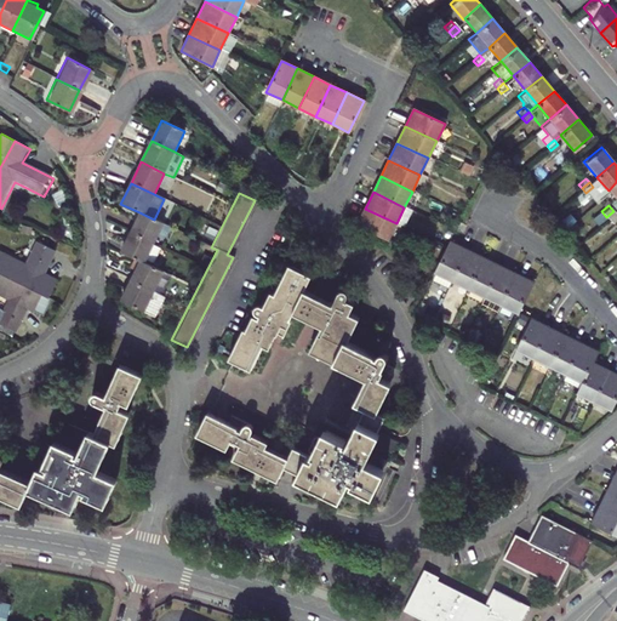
[(388,240),(396,223),(365,209),(358,224),(388,240)]
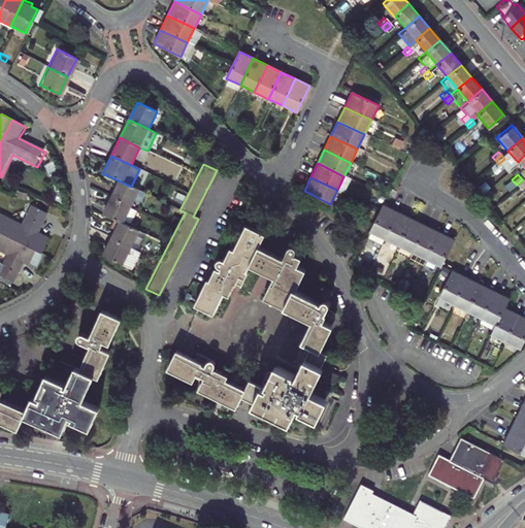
[(524,183),(522,179),(516,185),(519,188),(524,183)]
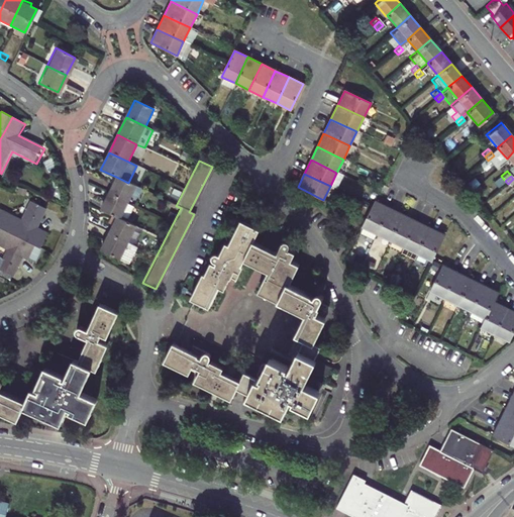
[(127,203),(135,187),(128,183),(116,177),(108,194),(127,203)]
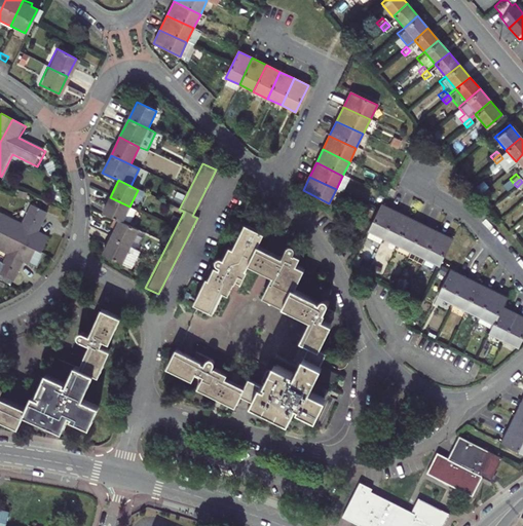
[(102,214),(118,222),(121,223),(129,207),(110,197),(102,214)]
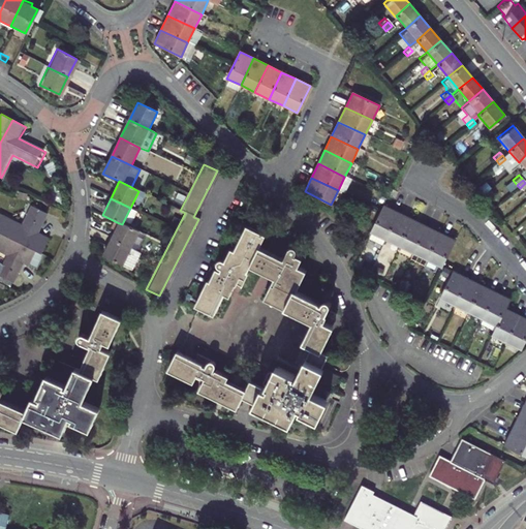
[(385,240),(399,213),(384,206),(371,234),(385,240)]
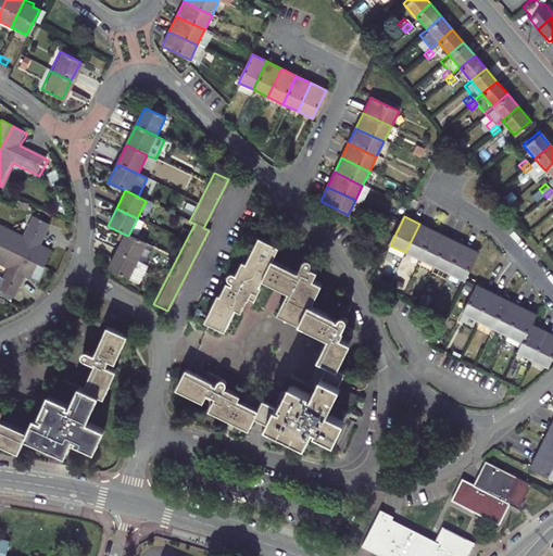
[(0,248),(40,269),(49,254),(38,249),(48,229),(33,220),(23,239),(0,227),(0,248)]
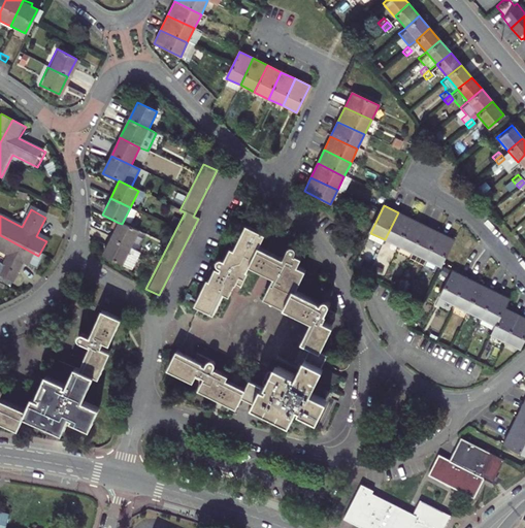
[(413,219),(398,212),(385,239),(399,246),(413,219)]
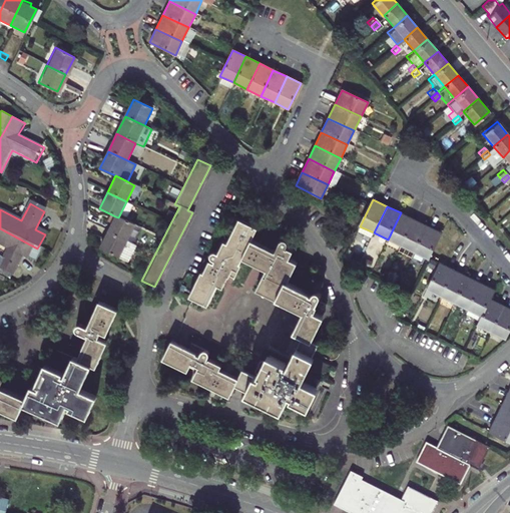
[(401,212),(388,239),(401,246),(414,219),(401,212)]
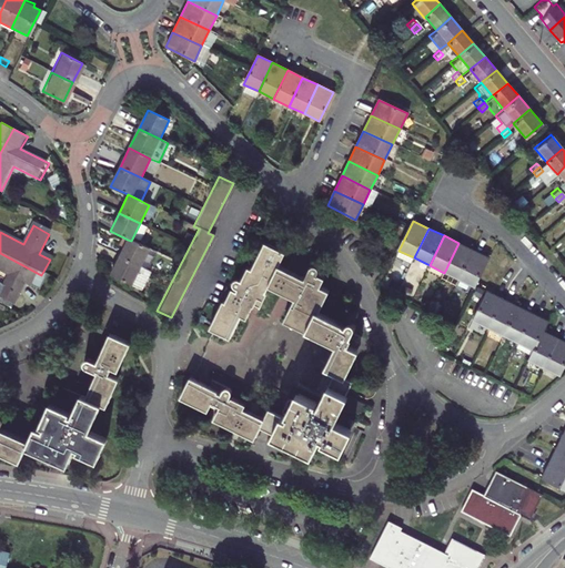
[(128,240),(119,257),(140,267),(149,249),(131,241),(128,240)]
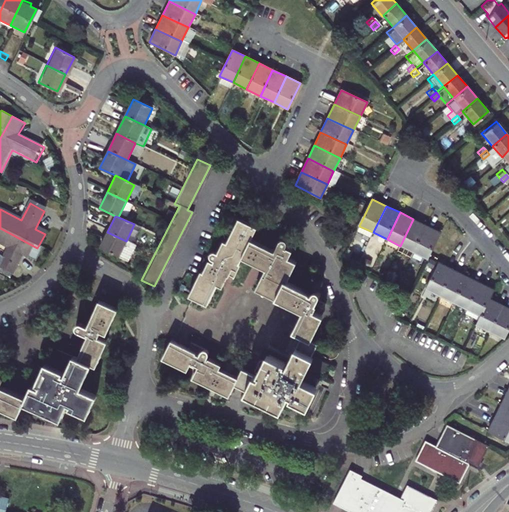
[(427,226),(413,219),(400,246),(414,252),(427,226)]
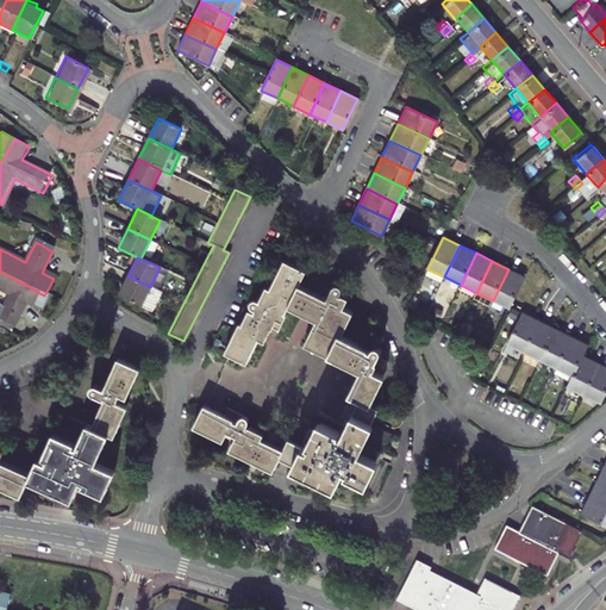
[(374,449),(378,443),(380,443),(382,443),(385,442),(387,440),(389,434),(370,424),(378,411),(366,405),(387,362),(379,359),(380,354),(380,353),(380,350),(379,348),(376,348),(375,348),(373,348),(372,349),(370,352),(331,332),(349,299),(341,294),(342,293),(342,291),(342,288),(341,287),(338,286),(337,286),(335,286),(332,287),(326,300),(298,286),(305,273),(286,263),(272,291),(268,290),(261,303),(256,300),(252,300),(250,300),(249,302),(249,303),(248,304),(249,306),(250,307),(254,310),(252,312),(250,311),(243,327),(242,325),(226,355),(245,365),(257,341),(264,344),(272,329),(277,331),(286,315),(285,313),(288,306),(317,319),(305,342),(357,368),(356,371),(361,373),(349,397),(360,402),(351,416),(342,435),(322,424),(317,434),(311,430),(303,446),(308,449),(307,452),(288,442),(282,452),(244,433),(247,427),(247,424),(247,422),(247,419),(244,417),(227,410),(224,416),(204,406),(193,428),(223,442),(225,439),(233,442),(230,449),(274,471),(279,460),(336,487),(343,475),(363,485),(375,462),(369,459),(372,455),(378,458),(380,453),(374,449)]
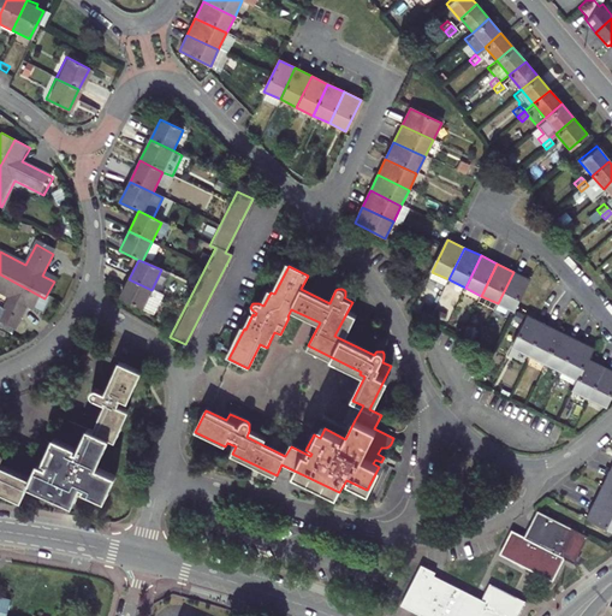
[(514,272),(498,303),(514,312),(529,279),(514,272)]
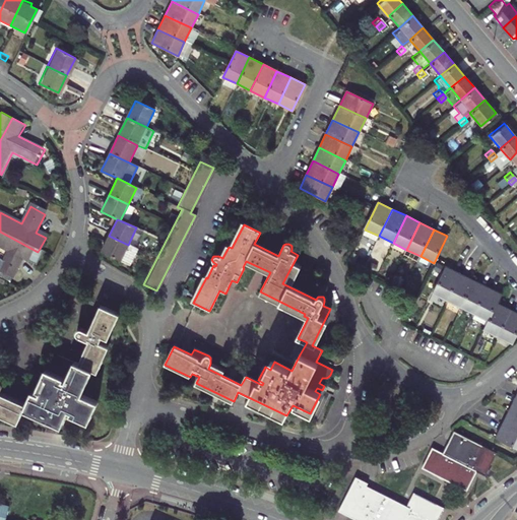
[(38,252),(0,232),(0,250),(4,252),(0,259),(0,274),(10,279),(20,260),(25,263),(34,268),(42,253),(38,252)]
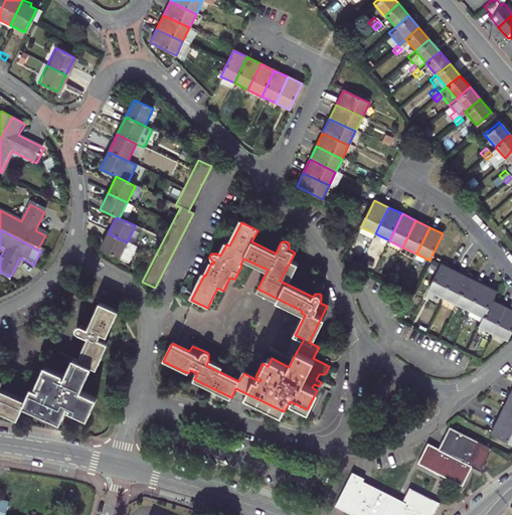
[(127,242),(108,233),(100,249),(128,264),(136,246),(127,242)]
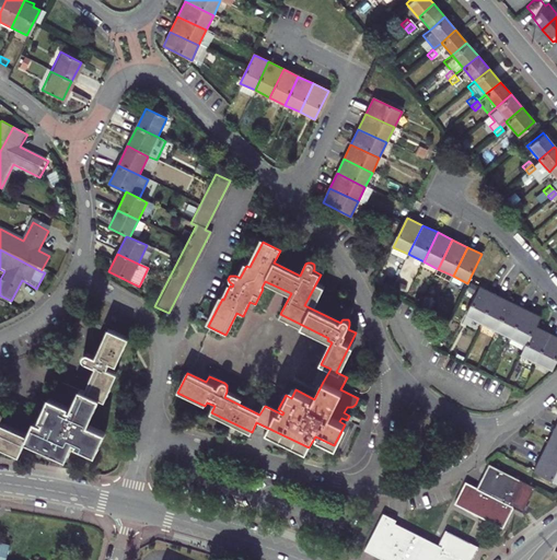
[(482,323),(496,295),(480,288),(466,315),(482,323)]
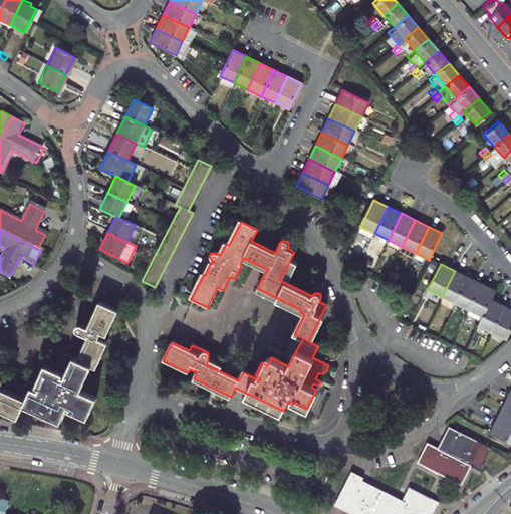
[(442,296),(456,303),(468,277),(455,271),(442,296)]
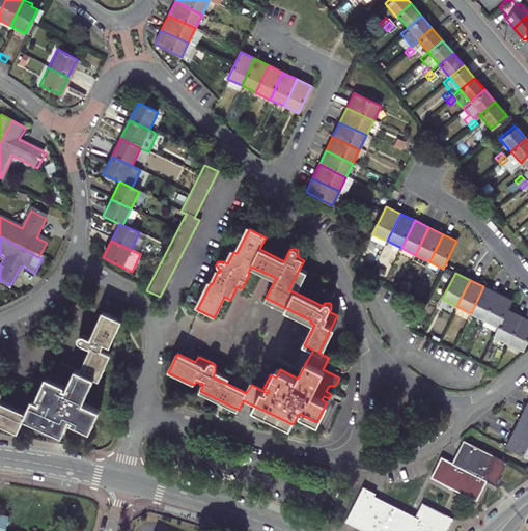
[(485,320),(498,294),(483,286),(471,313),(485,320)]
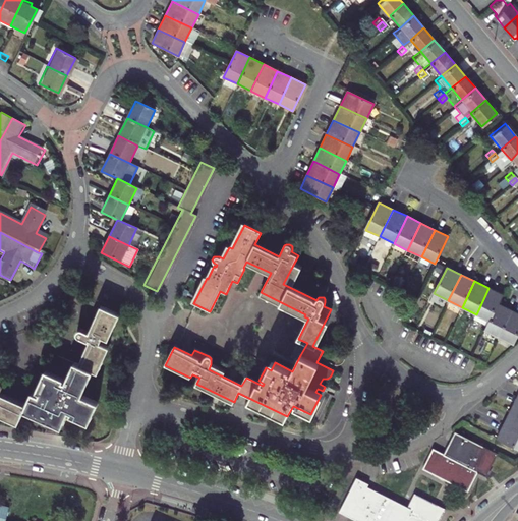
[(476,314),(490,321),(498,303),(503,294),(488,288),(476,314)]
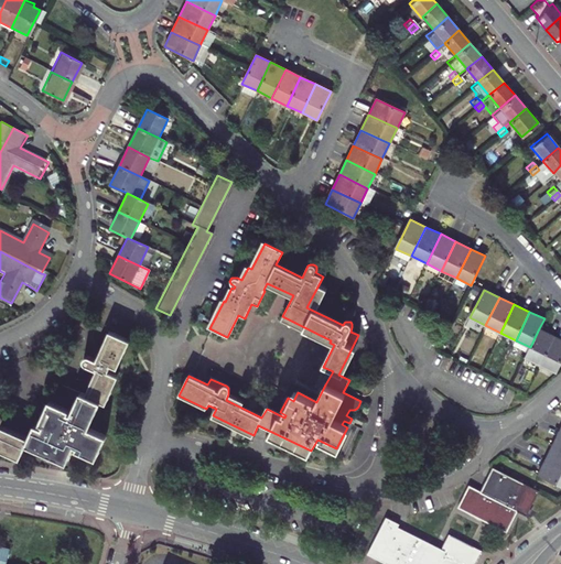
[(540,366),(554,336),(539,328),(530,347),(525,358),(540,366)]
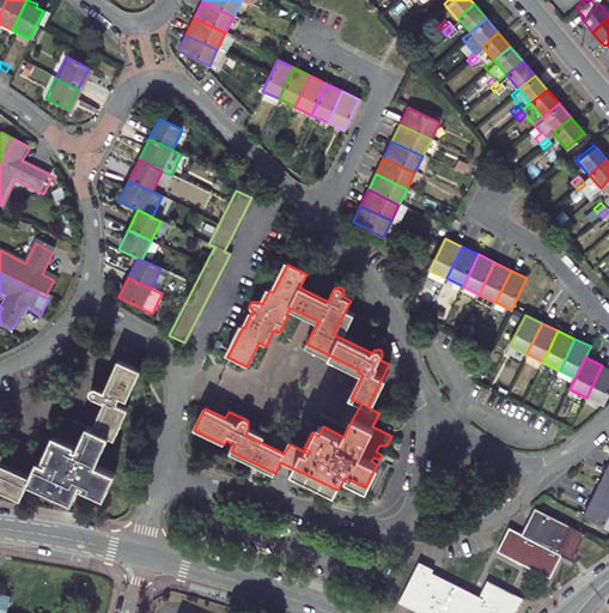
[(135,368),(116,360),(102,390),(93,387),(92,387),(90,387),(87,388),(86,390),(86,392),(86,394),(87,396),(89,398),(102,402),(90,428),(67,417),(65,417),(64,417),(62,418),(62,419),(42,460),(46,461),(44,465),(35,461),(29,475),(0,462),(0,456),(1,454),(1,453),(1,450),(0,449),(0,485),(19,495),(25,481),(69,502),(78,484),(80,485),(79,487),(98,496),(109,473),(89,463),(103,435),(108,436),(122,406),(114,402),(117,396),(121,398),(135,368)]
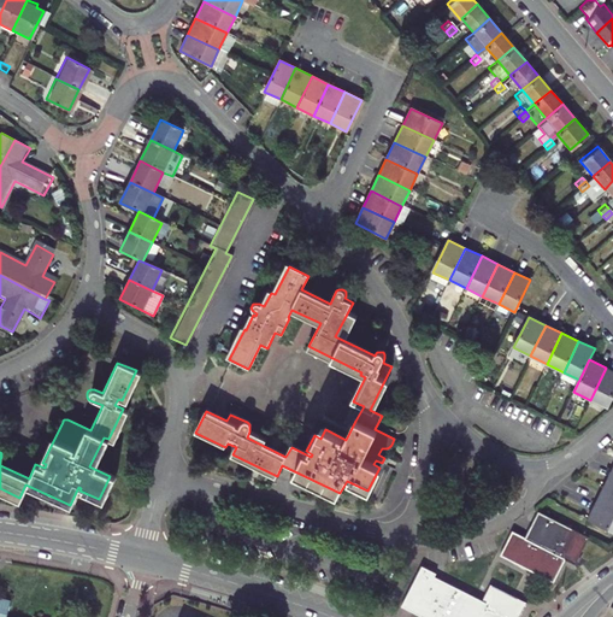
[(612,370),(606,368),(590,400),(607,409),(612,395),(612,370)]
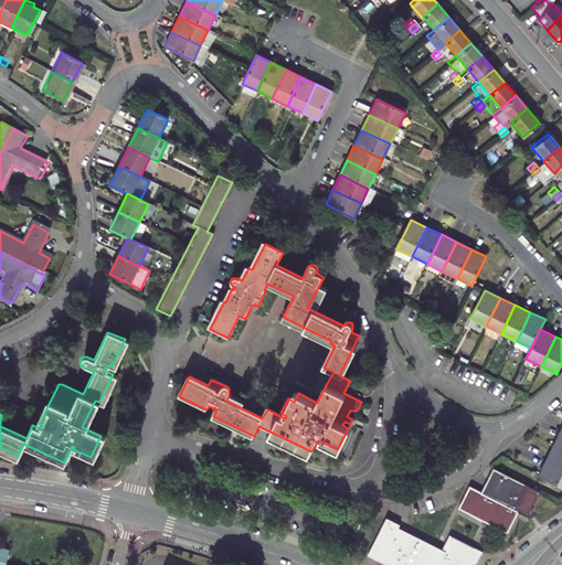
[(317,403),(326,385),(311,379),(315,372),(299,364),(287,387),(298,393),(317,403)]
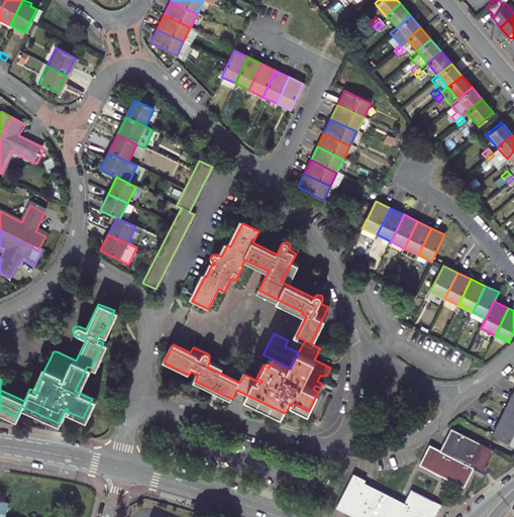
[(499,422),(513,428),(513,411),(506,408),(499,422)]
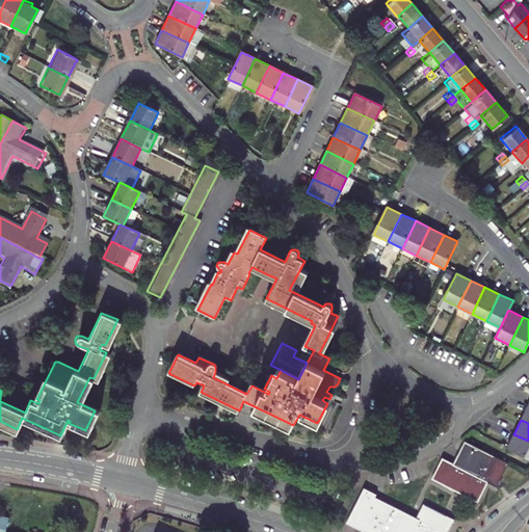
[(528,458),(528,441),(513,434),(507,448),(528,458)]
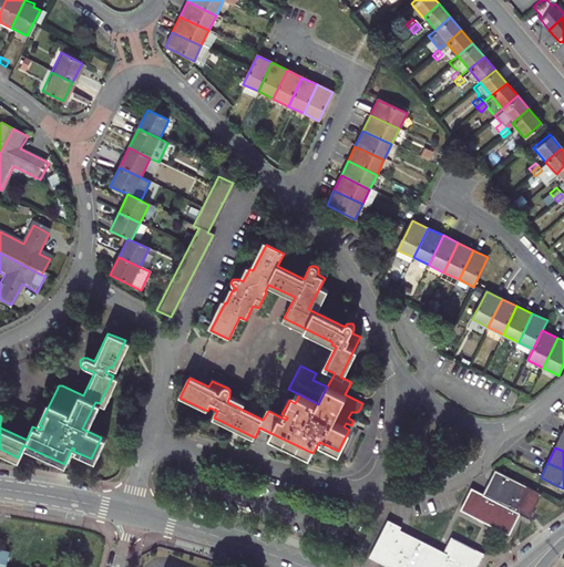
[(542,494),(495,471),(482,495),(471,490),(460,512),(509,537),(520,515),(529,519),(542,494)]
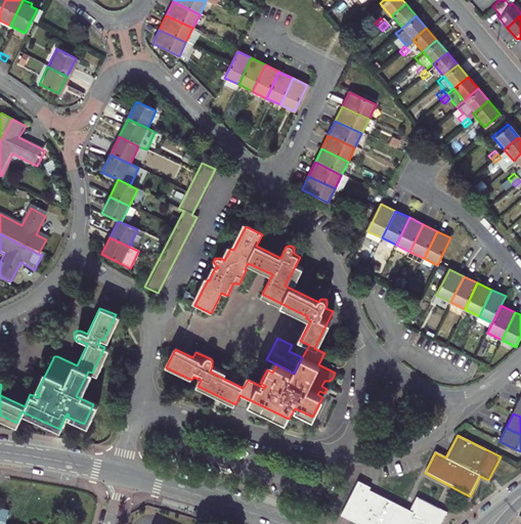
[(439,523),(445,512),(415,495),(406,510),(367,489),(368,486),(356,479),(339,515),(357,523),(439,523)]
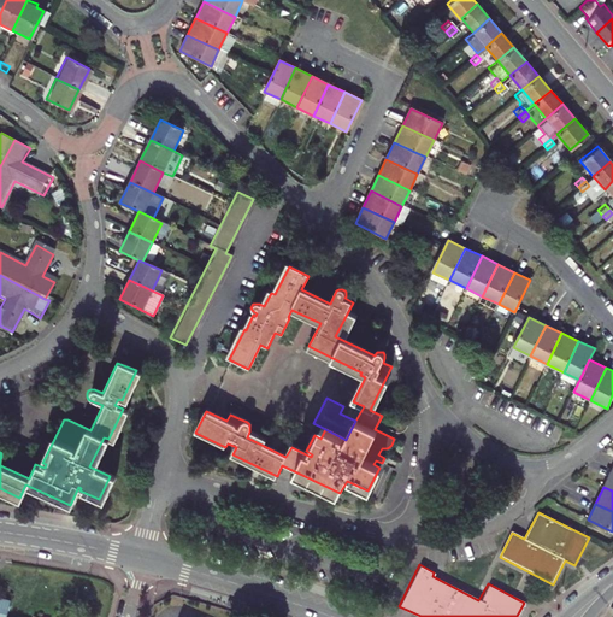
[(6,616),(10,601),(0,599),(0,616),(6,616)]
